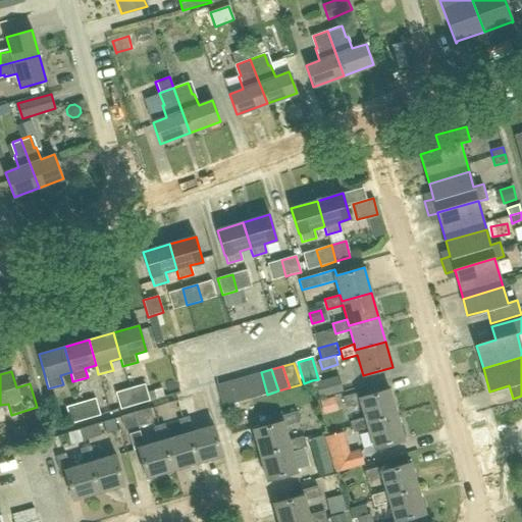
[(250,376),(256,398),(267,395),(261,372),(250,376)]
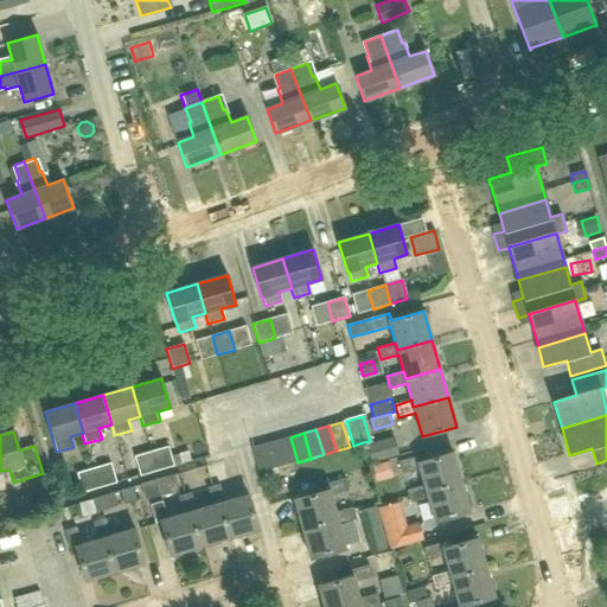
[(374,464),(401,455),(395,436),(368,443),(374,464)]
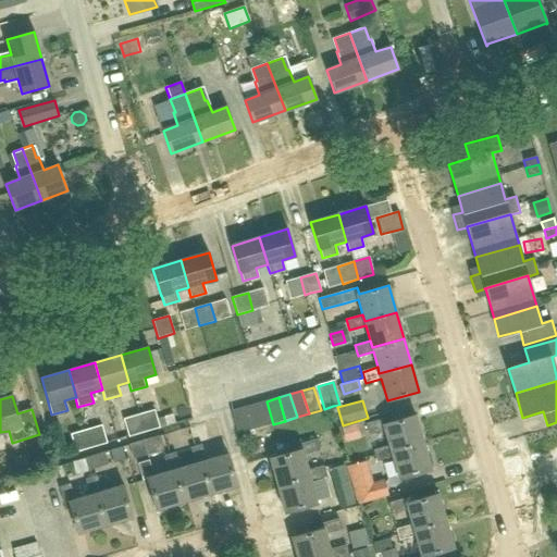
[(261,428),(273,424),(267,401),(255,405),(261,428)]
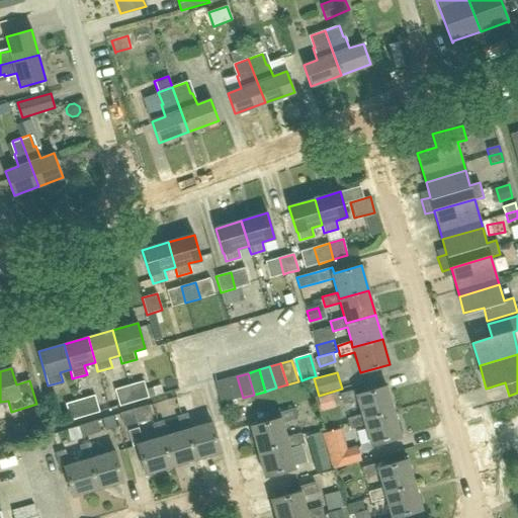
[(243,398),(237,376),(226,379),(232,401),(243,398)]
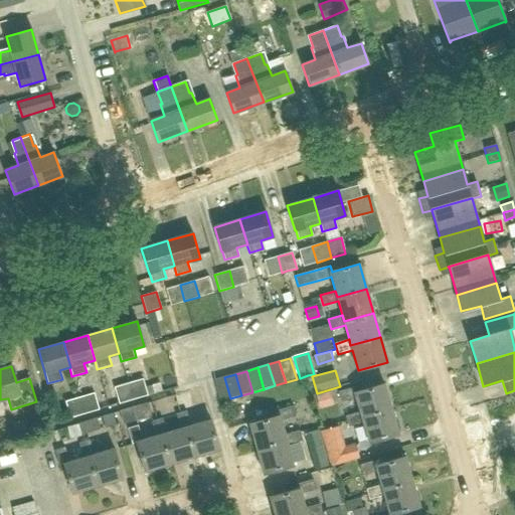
[(213,380),(219,401),(230,398),(224,377),(213,380)]
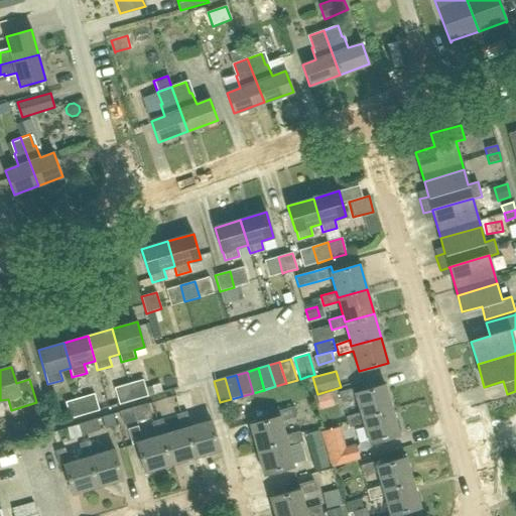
[(143,379),(129,383),(134,400),(148,395),(145,383),(143,379)]
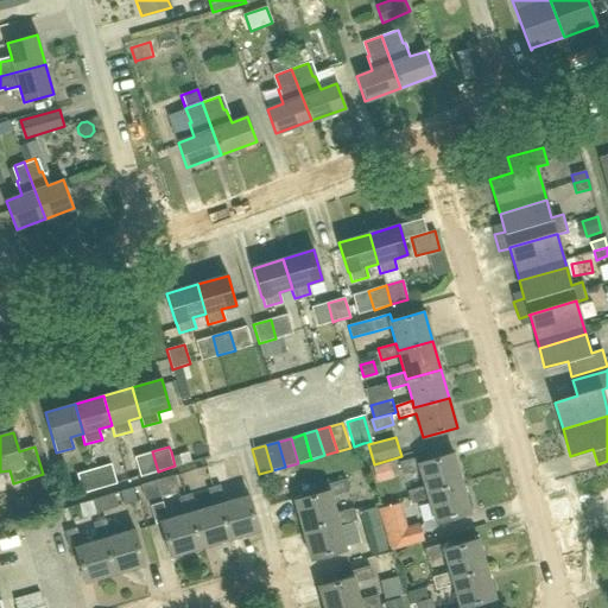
[(140,476),(158,472),(152,451),(134,457),(140,476)]
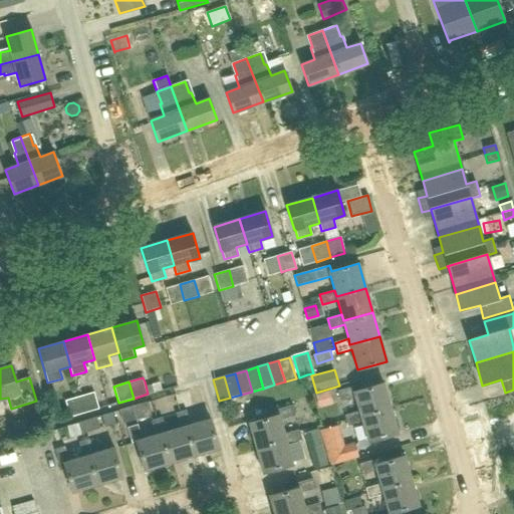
[(391,409),(383,382),(355,392),(353,386),(338,391),(340,401),(354,397),(358,411),(360,417),(391,409)]
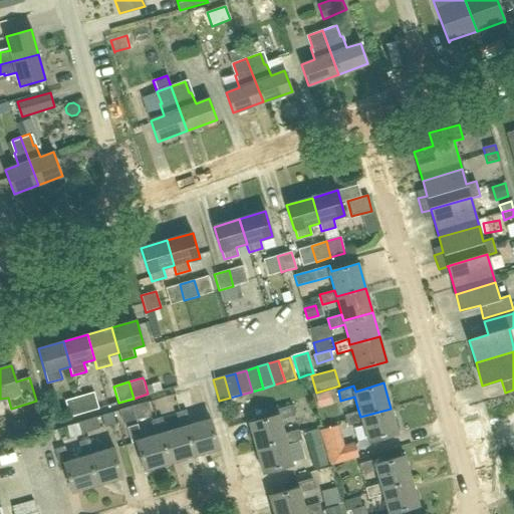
[(94,393),(79,397),(84,413),(98,408),(94,393)]
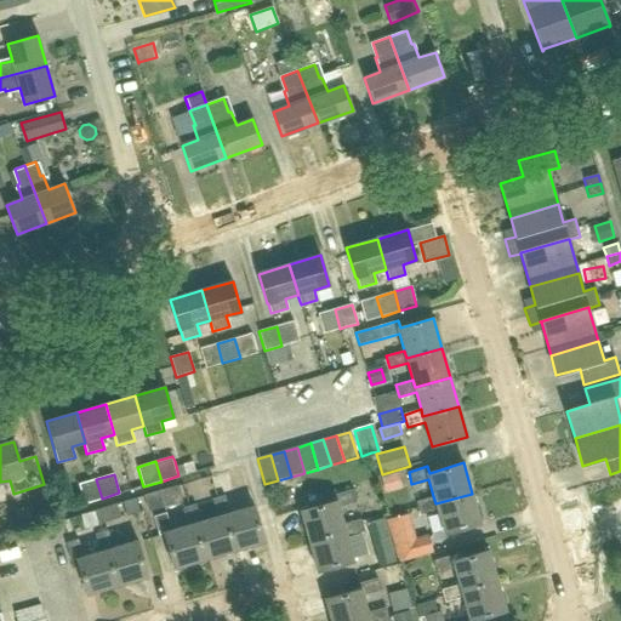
[(396,474),(382,478),(386,491),(399,489),(396,474)]
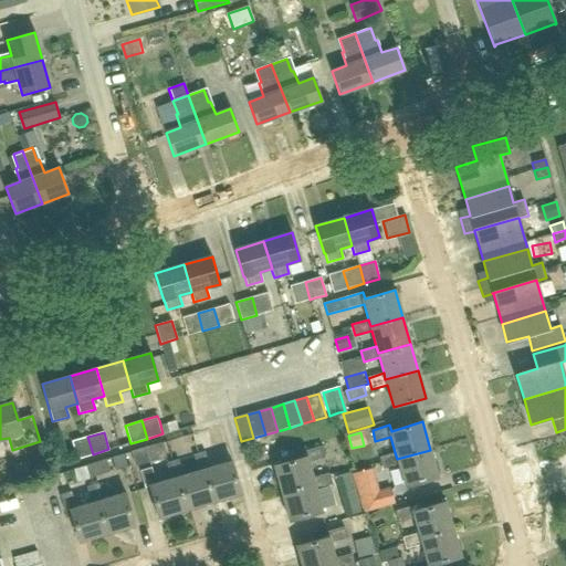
[(76,459),(93,454),(87,437),(72,441),(76,459)]
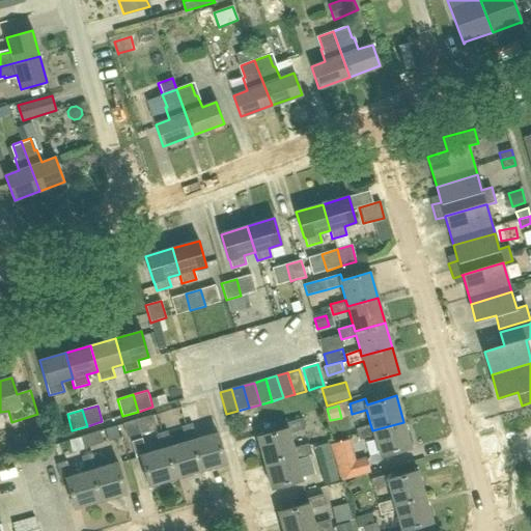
[(288,428),(257,437),(264,463),(296,454),(294,448),(289,434),(305,428),(302,418),(288,422),(289,424),(287,424),(288,428)]
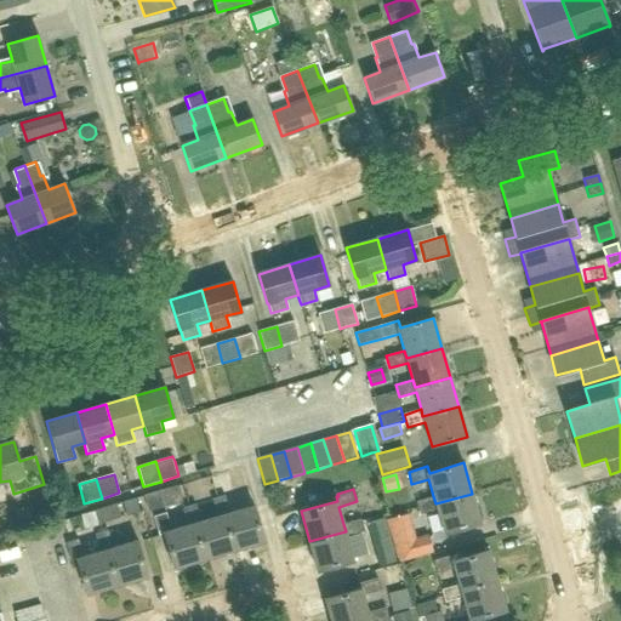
[(160,490),(143,495),(148,511),(165,506),(160,490)]
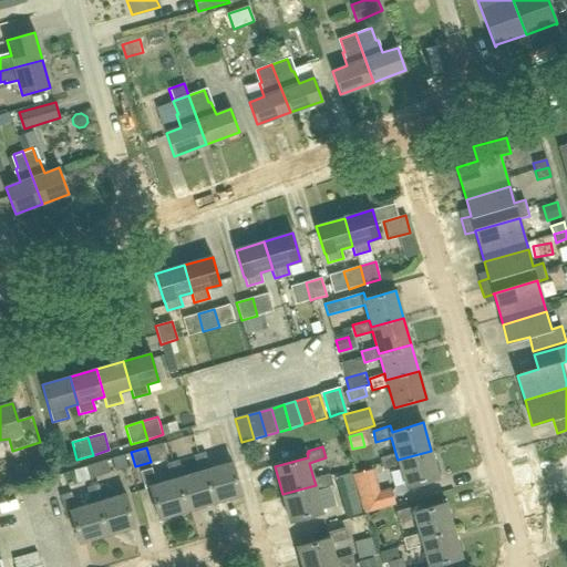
[(406,488),(439,478),(431,451),(398,460),(395,453),(380,457),(383,470),(399,464),(406,488)]
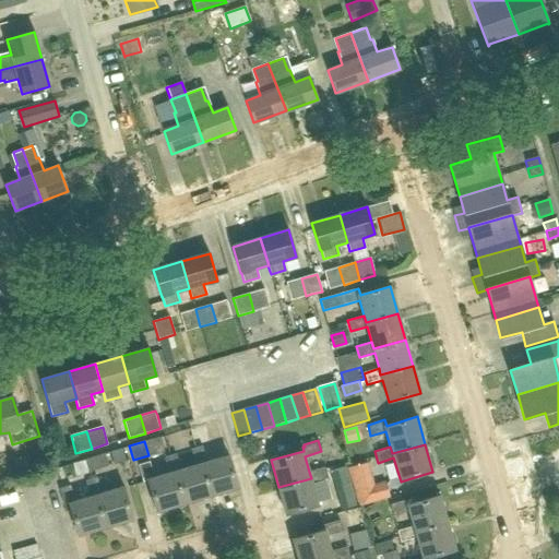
[(211,496),(238,488),(228,455),(207,462),(204,451),(203,445),(191,449),(195,465),(201,464),(211,496)]
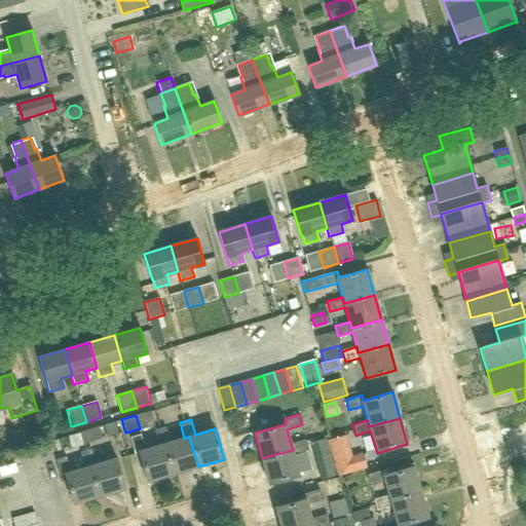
[(114,421),(103,425),(107,437),(118,434),(114,421)]
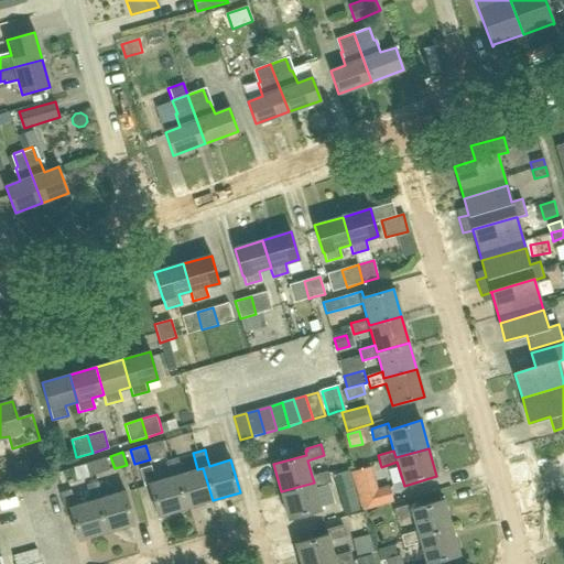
[(197,469),(183,474),(177,457),(166,462),(171,477),(176,476),(186,509),(213,500),(203,468),(197,469)]
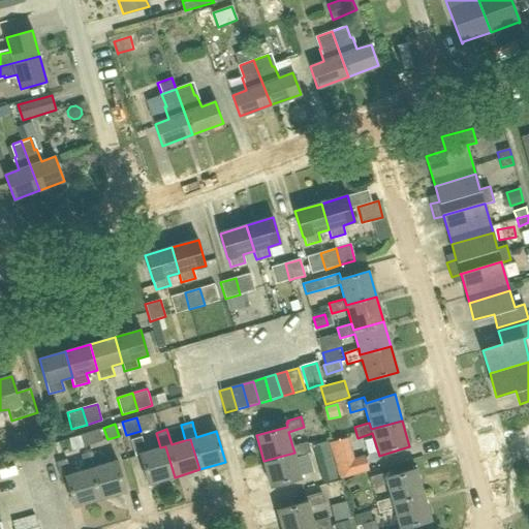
[(90,431),(81,434),(84,446),(93,443),(90,431)]
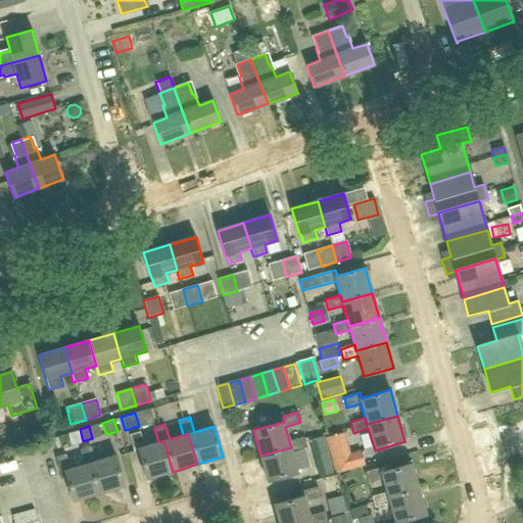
[(138,449),(147,479),(173,472),(163,441),(158,442),(145,446),(141,432),(129,435),(134,452),(138,449)]
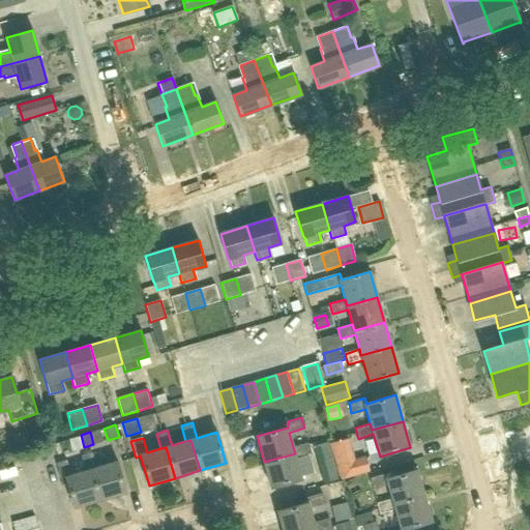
[(264,462),(271,489),(302,479),(296,458),(312,452),(308,443),(293,447),(295,453),(264,462)]
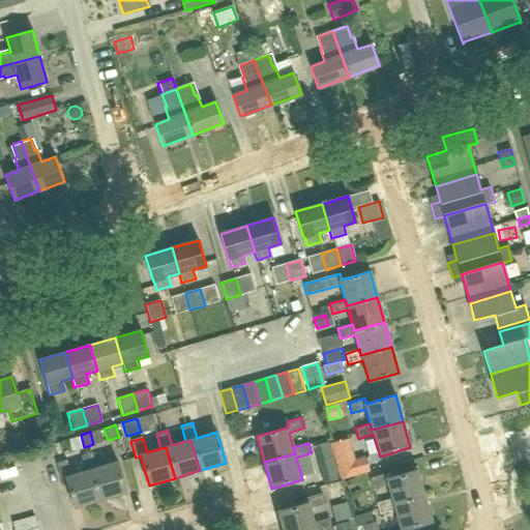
[(327,443),(313,447),(323,484),(337,480),(327,443)]
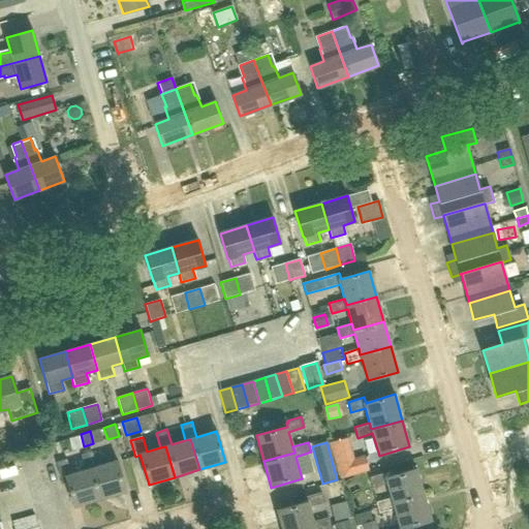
[(345,477),(370,470),(366,455),(355,458),(352,447),(338,452),(345,477)]
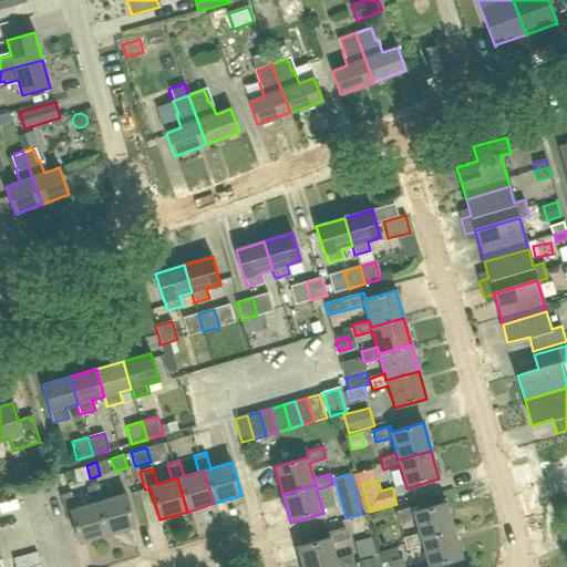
[(107,535),(135,526),(125,494),(104,501),(98,484),(86,487),(92,504),(98,502),(107,535)]
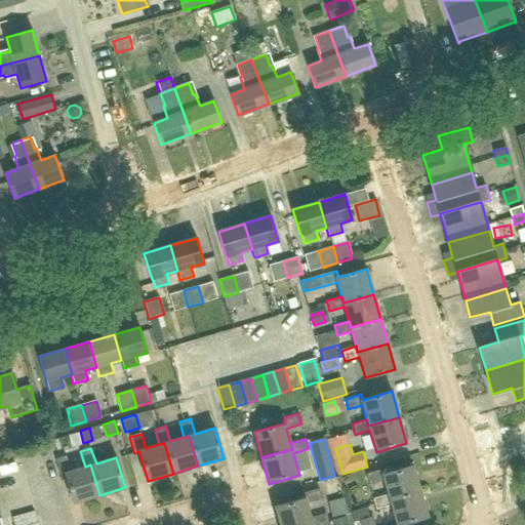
[(380,458),(384,471),(405,466),(402,453),(380,458)]
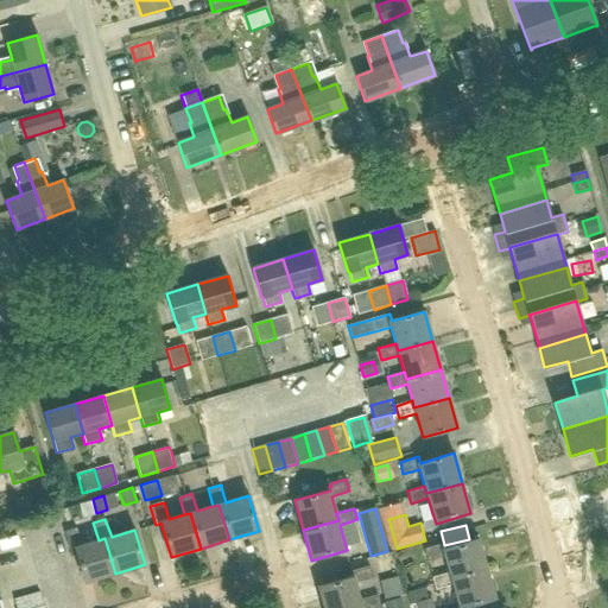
[(75,549),(86,583),(115,574),(105,538),(99,540),(82,545),(76,527),(64,531),(70,550),(75,549)]
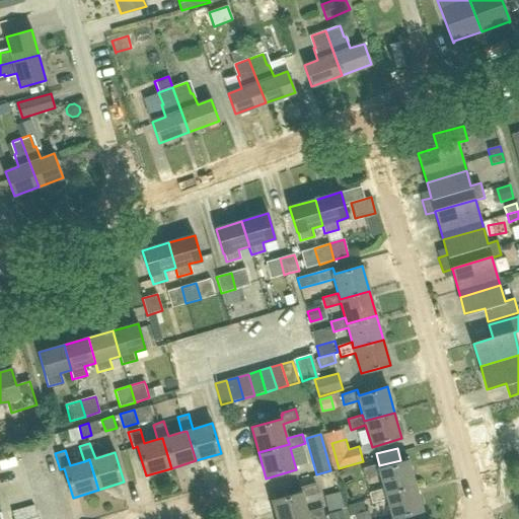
[(361,469),(364,478),(380,474),(384,489),(385,494),(416,486),(409,459),(379,468),(378,464),(361,469)]
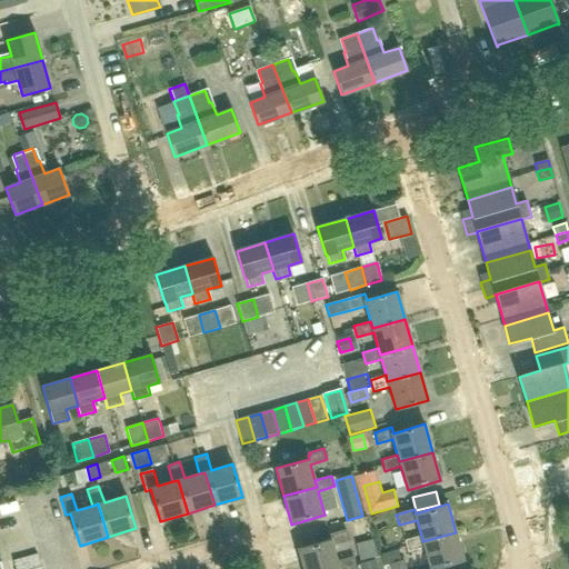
[(329,539),(298,548),(302,568),(331,568),(339,567),(337,561),(332,545),(350,540),(347,529),(328,535),(329,539)]
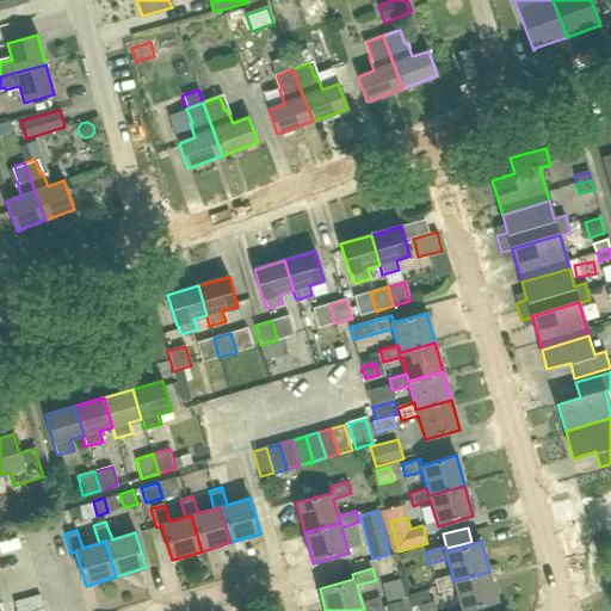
[(462,610),(464,610),(498,602),(489,572),(454,581),(452,575),(434,580),(438,593),(456,588),(462,610)]
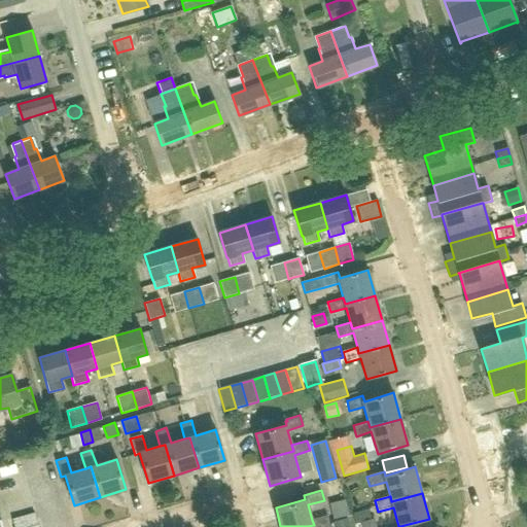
[(11,519),(13,526),(28,526),(37,524),(34,513),(11,519)]
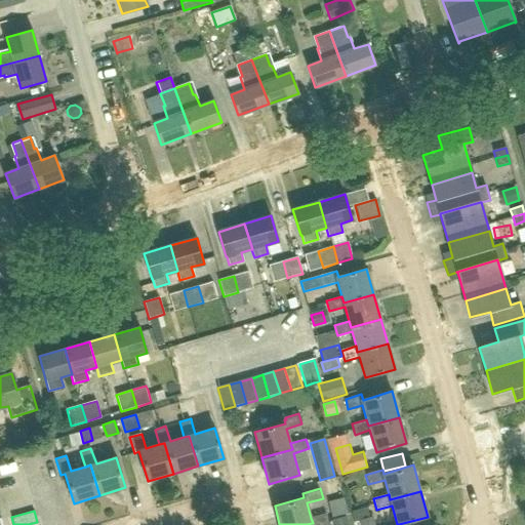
[(306,524),(323,524),(329,523),(326,513),(311,518),(313,523),(306,524)]
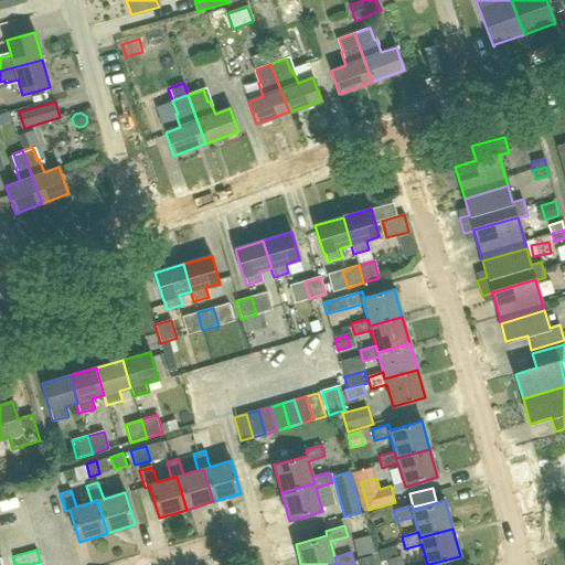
[(388,560),(390,564),(405,564),(403,555),(388,560)]
